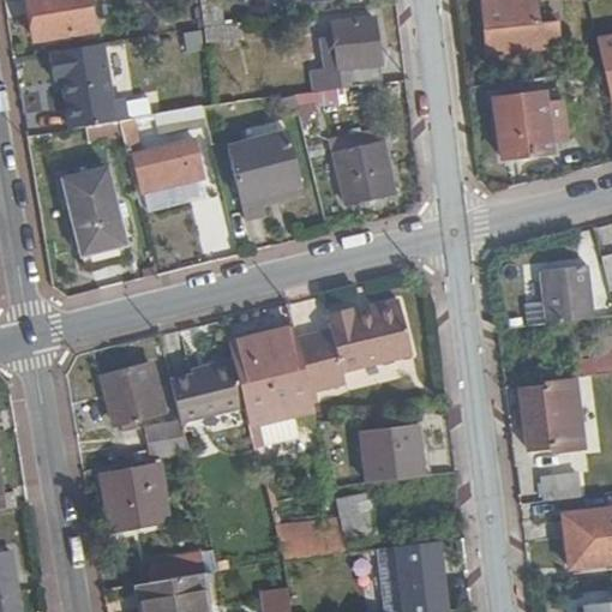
[(27,0),(34,39),(93,30),(87,0),(27,0)]
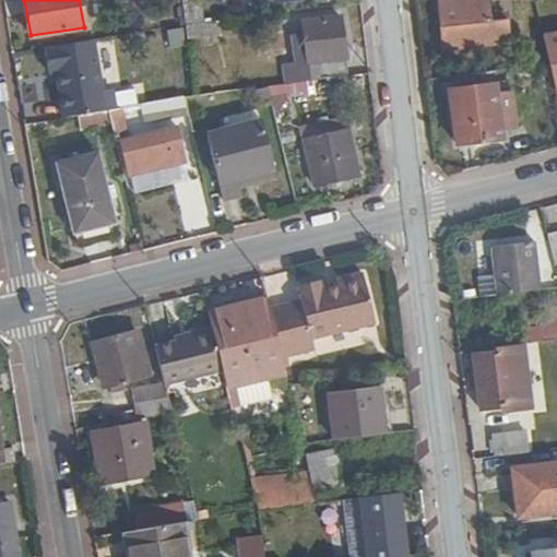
[(180,0),(185,22),(203,20),(200,0),(180,0)]
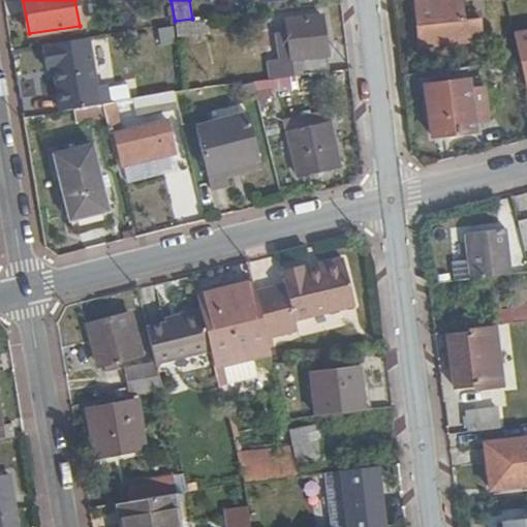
[(463,12),(461,0),(413,0),(420,45),(481,38),(477,11),(463,12)]
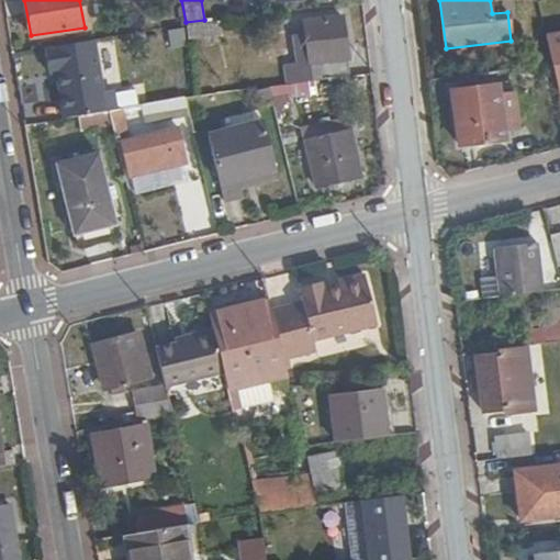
[(304,33),(305,48),(308,63),(290,65),(291,78),(324,75),(323,60),(346,58),(342,15),(302,20),(304,33)]
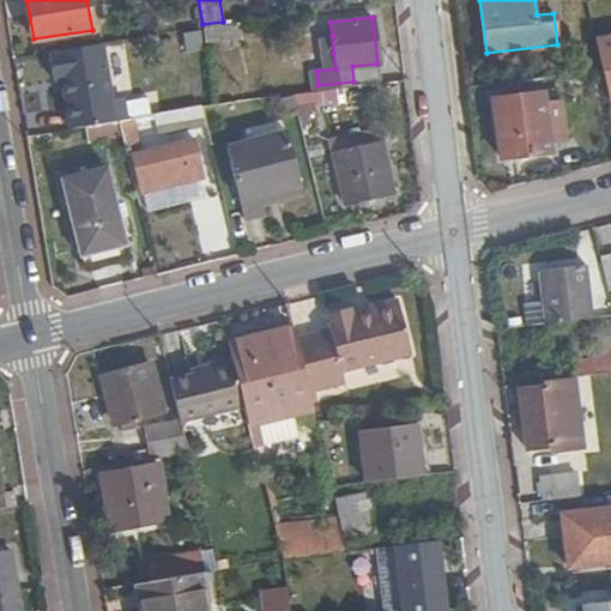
[(206,37),(240,34),(239,22),(205,25),(206,37)]
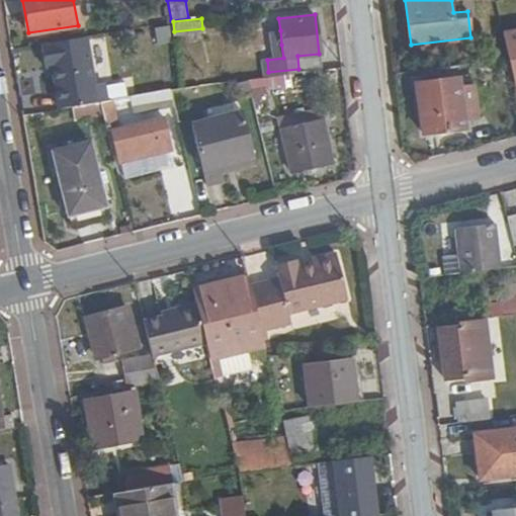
[(515,26),(503,30),(509,57),(515,84),(515,83),(515,26)]
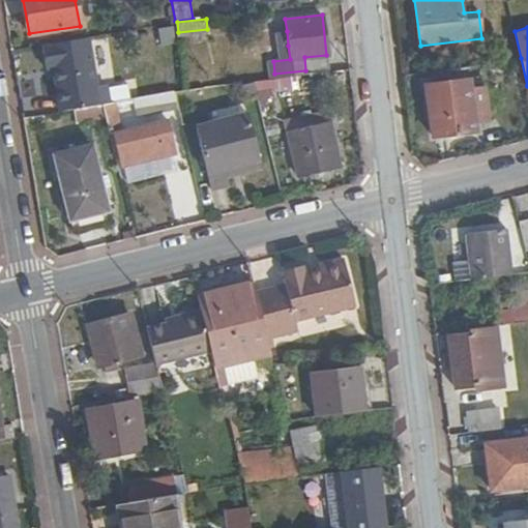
[(276,47),(288,46),(287,31),(275,32),(276,47)]
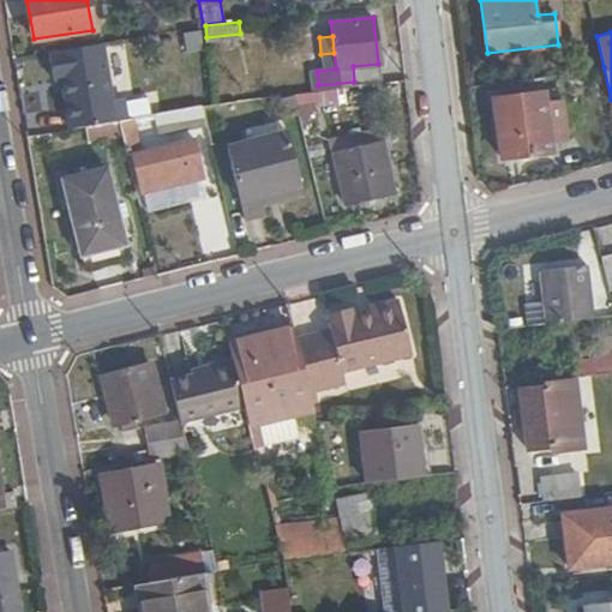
[(113,97),(103,41),(47,51),(52,79),(61,77),(70,127),(119,119),(129,118),(125,96),(113,97)]
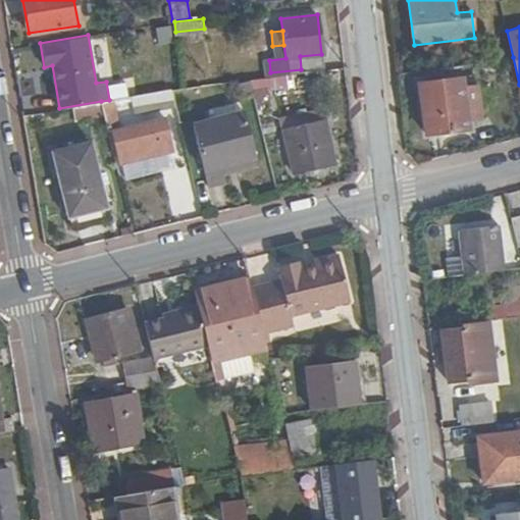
[(300,56),(301,69),(322,67),(321,54),(300,56)]
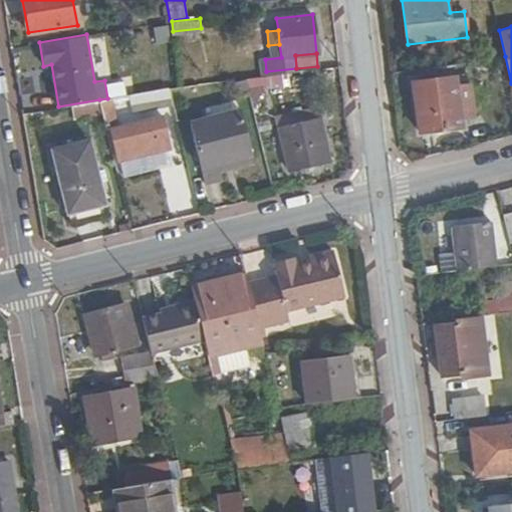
[(262,85),(261,75),(245,77),(248,88),(262,85)]
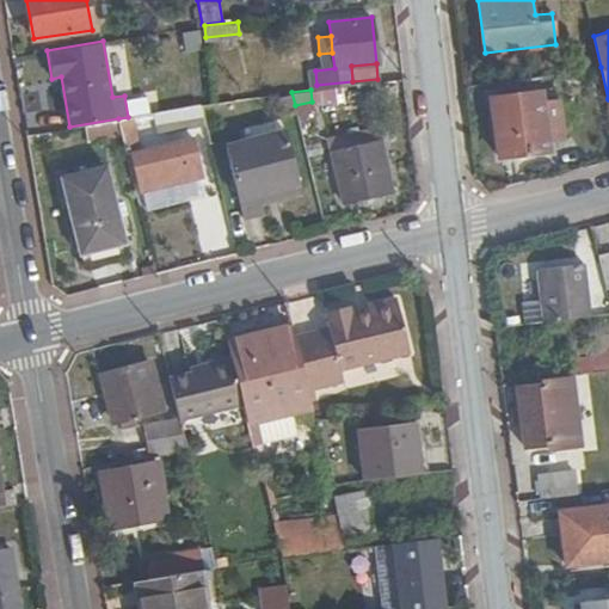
[(540,90),(491,96),(498,155),(547,149),(546,135),(552,134),(547,98),(541,99),(540,90)]
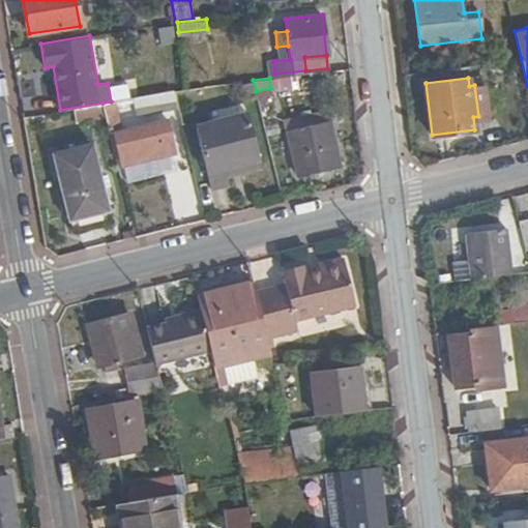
[(201,86),(186,88),(175,90),(180,111),(183,123),(207,118),(201,86)]
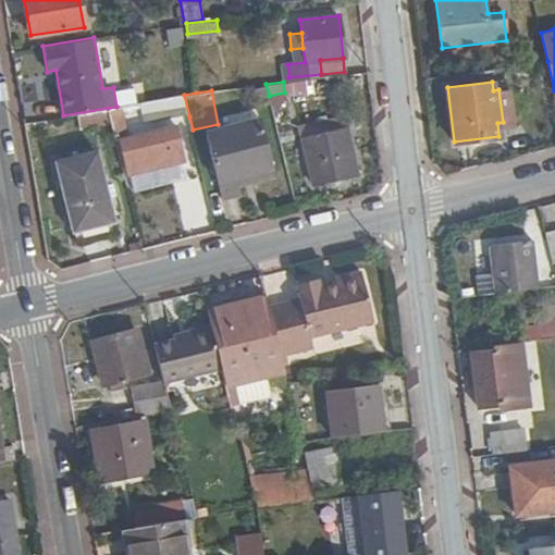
[(143,124),(189,116),(184,95),(139,102),(143,124)]
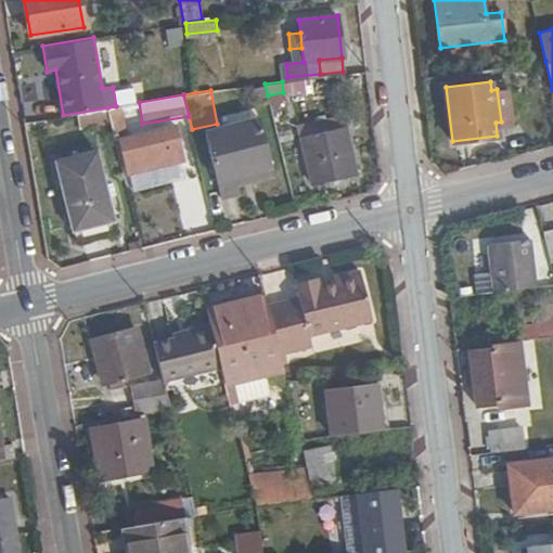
[(356,172),(343,117),(297,128),(311,183),(325,179),(328,187),(341,183),(339,176),(356,172)]
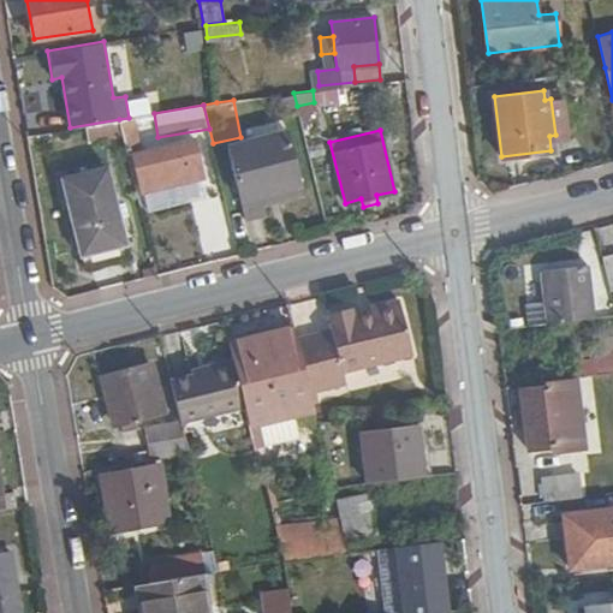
[(289,134),(230,149),(243,210),(263,206),(262,197),(301,186),(289,134)]
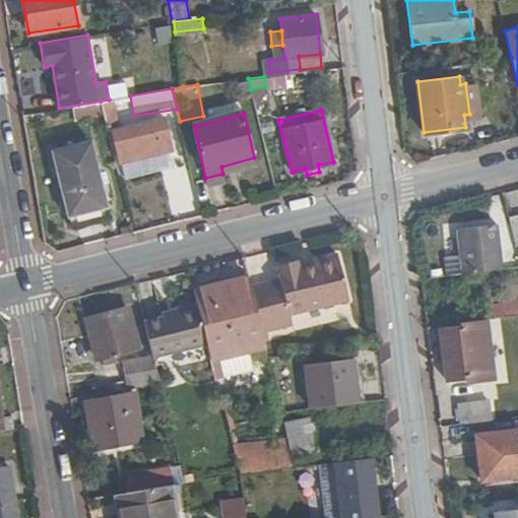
[(121,160),(172,148),(164,117),(113,128),(121,160)]
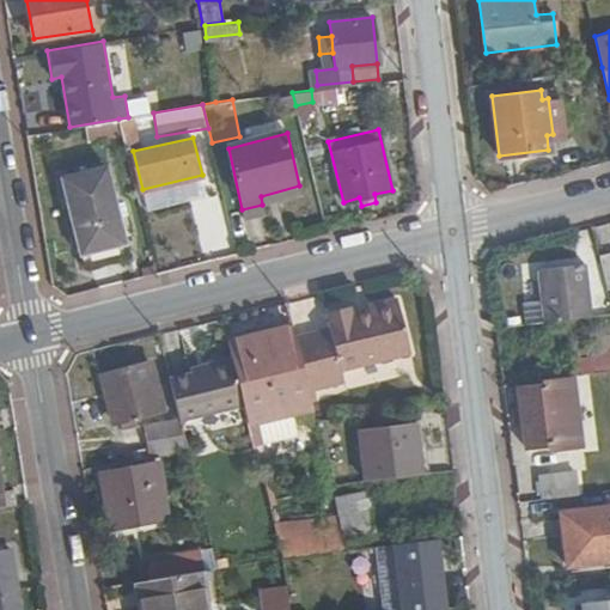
[(105,166),(60,177),(81,268),(127,257),(119,225),(126,223),(122,202),(114,205),(105,166)]
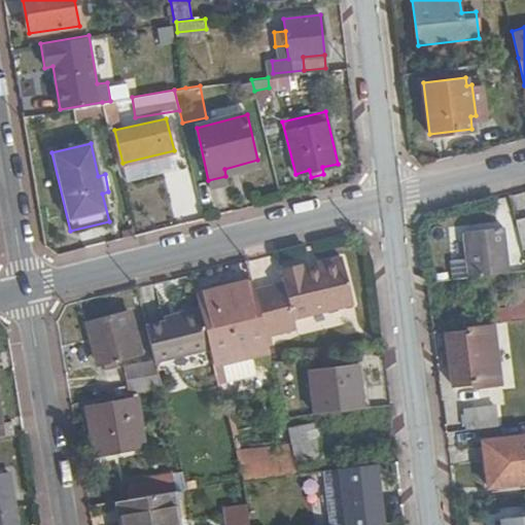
[(524,218),(515,221),(523,255),(524,255),(524,218)]
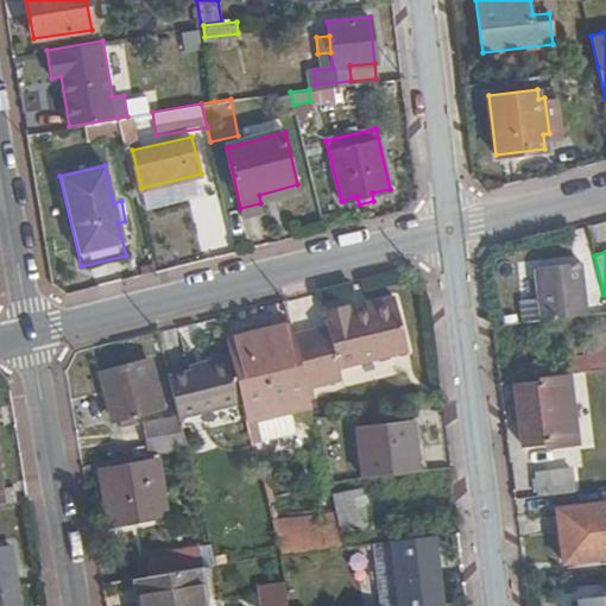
[(537,300),(538,321),(585,316),(580,262),(535,266),(537,300)]
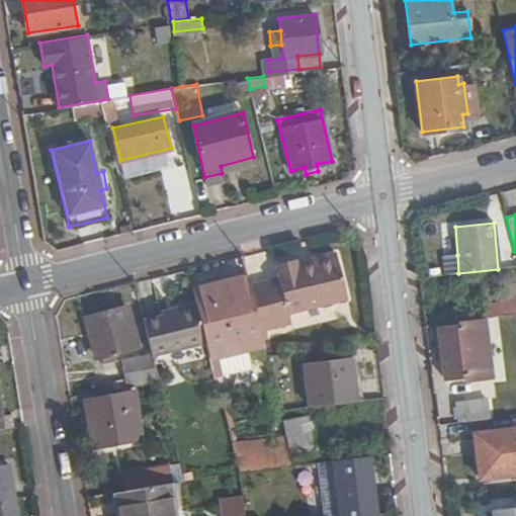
[(443,274),(458,273),(457,255),(442,256),(443,274)]
